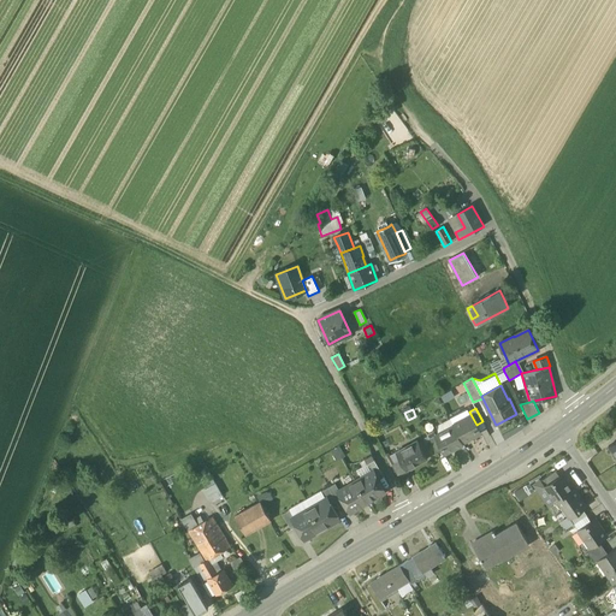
[(450,418),(452,424),(471,414),(469,412),(467,413),(465,409),(450,418)]
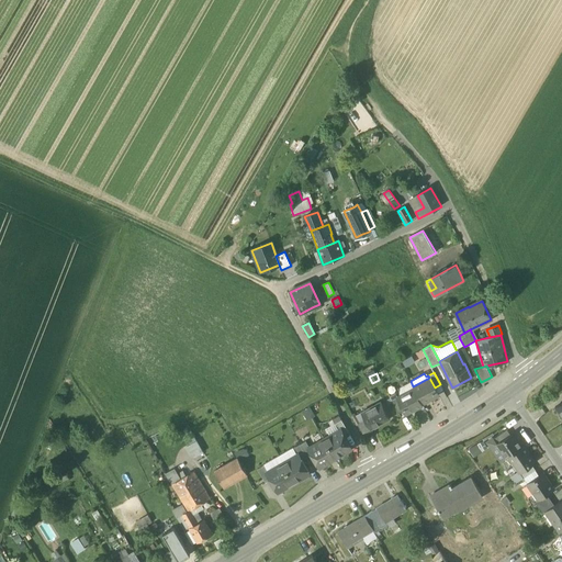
[(429,378),(413,386),(414,388),(422,403),(438,394),(435,388),(429,378)]
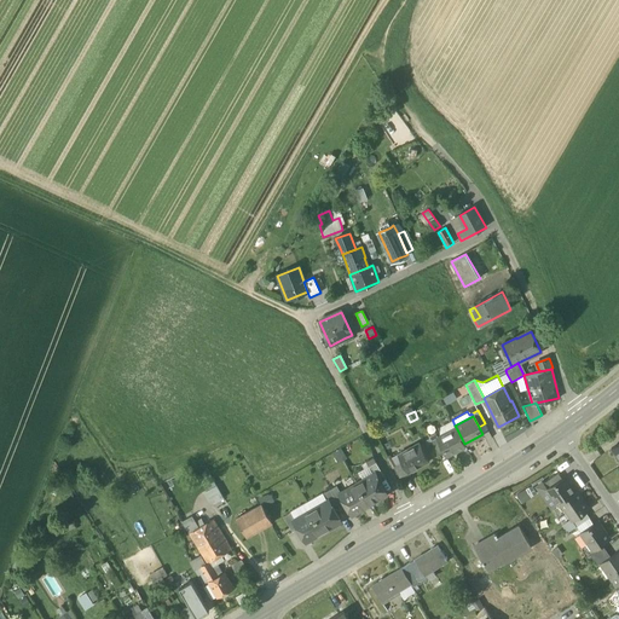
[(466,445),(464,444),(456,427),(438,437),(445,451),(447,455),(466,445)]
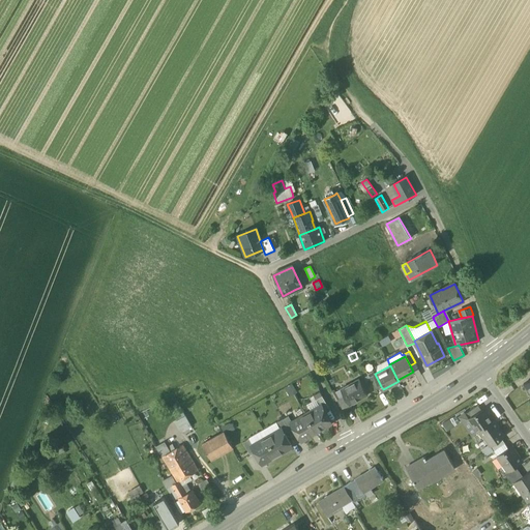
[(370,377),(376,389),(381,386),(375,374),(370,377)]
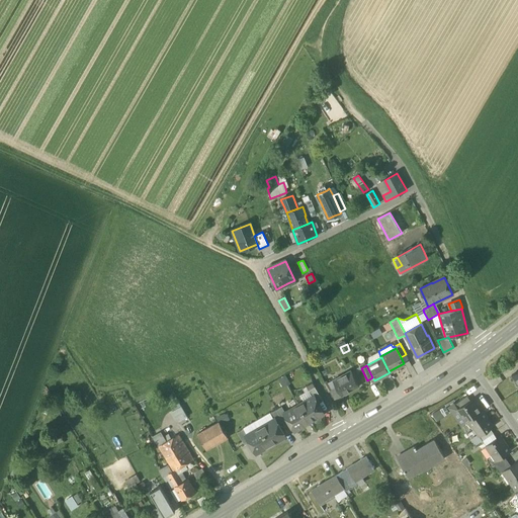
[(336,387),(341,396),(342,396),(359,385),(351,370),(333,380),(336,387)]
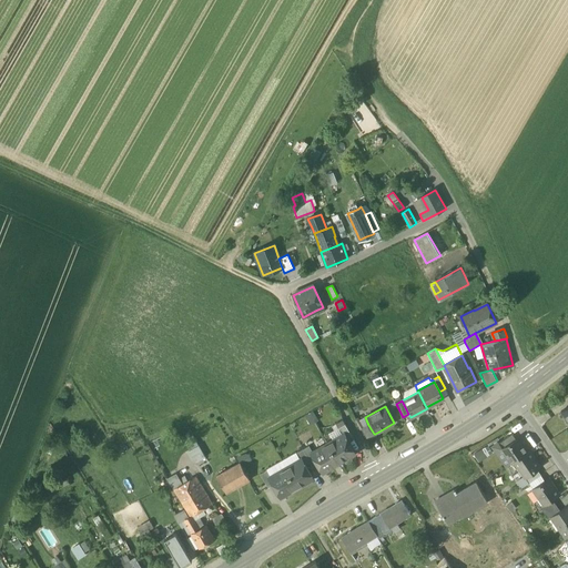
[(357,422),(362,429),(368,425),(365,417),(357,422)]
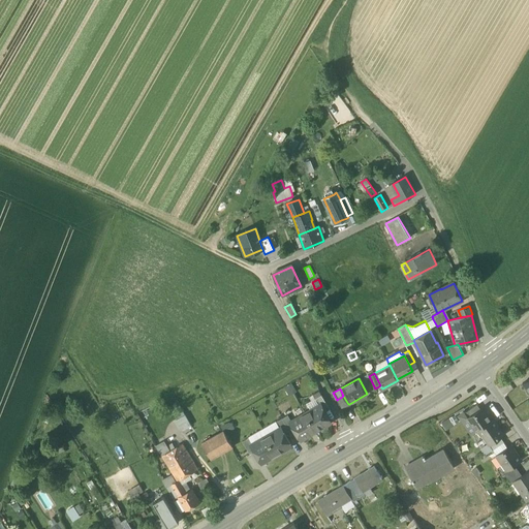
[(319,405),(323,411),(329,408),(321,395),(315,399),(318,405),(319,405)]
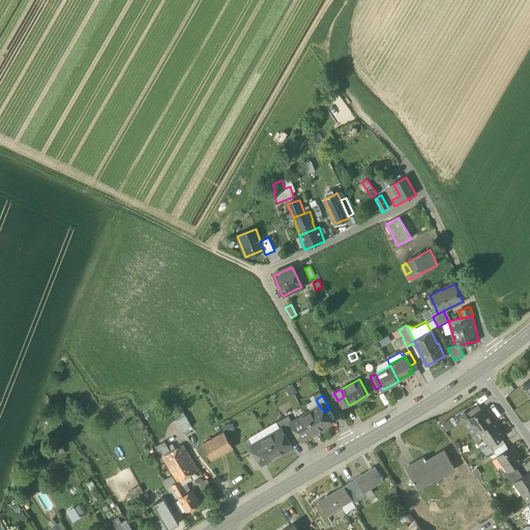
[(337,401),(344,411),(351,407),(350,405),(349,405),(344,396),(337,401)]
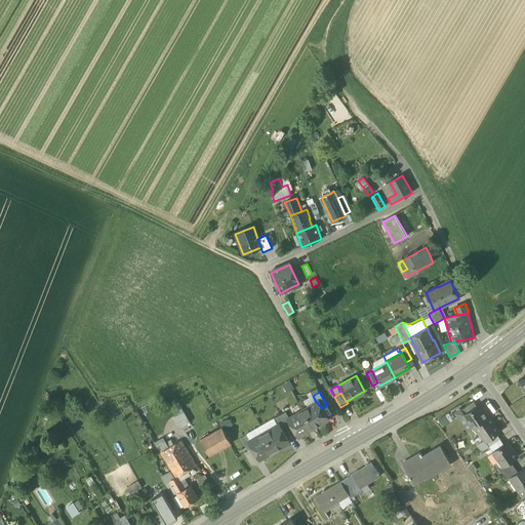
[(309,407),(303,410),(313,428),(314,428),(314,426),(318,423),(319,425),(327,419),(321,408),(317,402),(316,402),(313,396),(305,400),(309,407)]
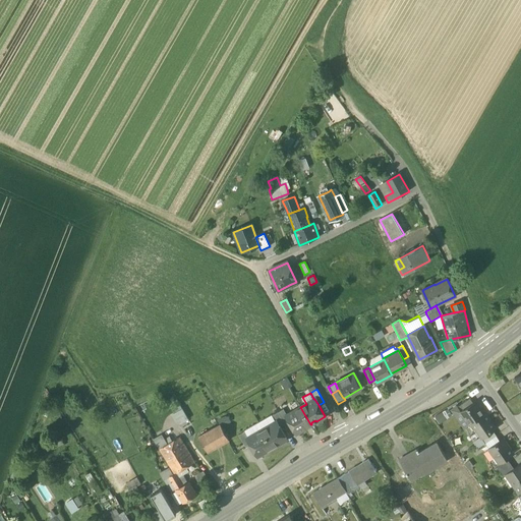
[(455,408),(458,413),(461,412),(461,411),(473,403),(470,398),(455,408)]
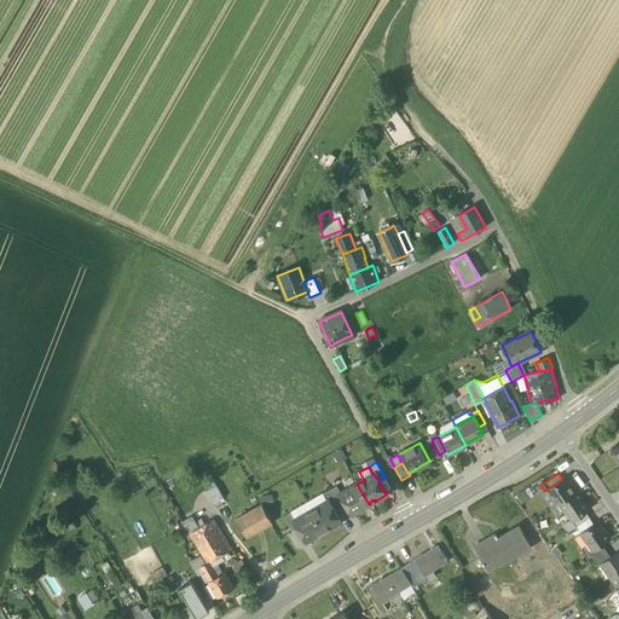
[(548,489),(548,490),(554,498),(556,497),(559,502),(557,503),(557,504),(561,502),(576,492),(565,476),(562,479),(548,489)]
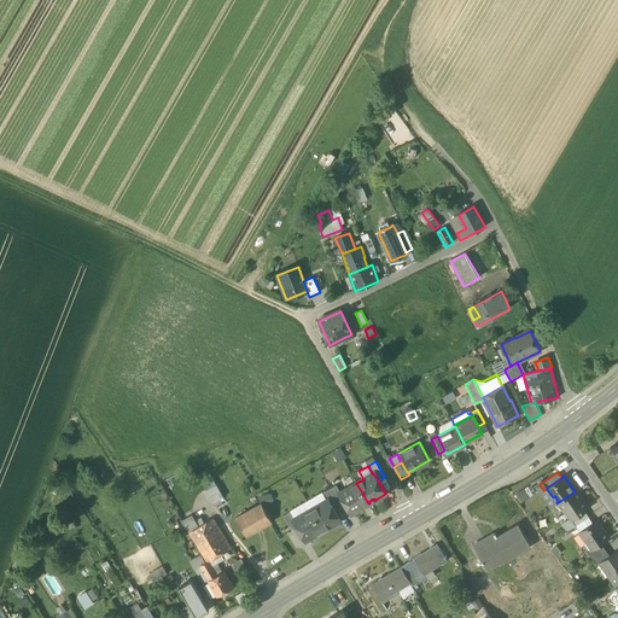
[(208,490),(216,485),(211,478),(204,483),(208,490)]
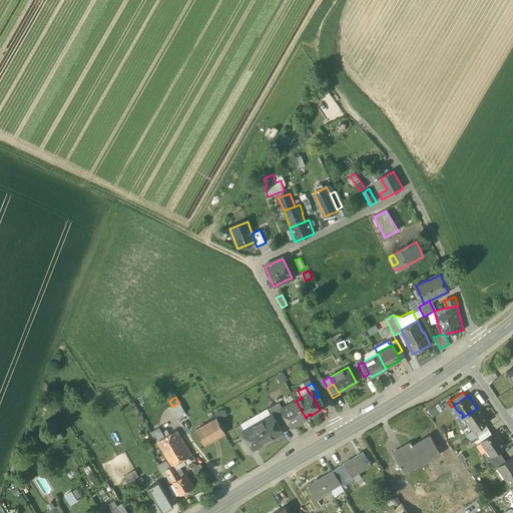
[(305,419),(306,418),(296,401),(283,409),(282,409),(286,415),(293,426),(301,421),(300,420),(305,418),(305,419)]
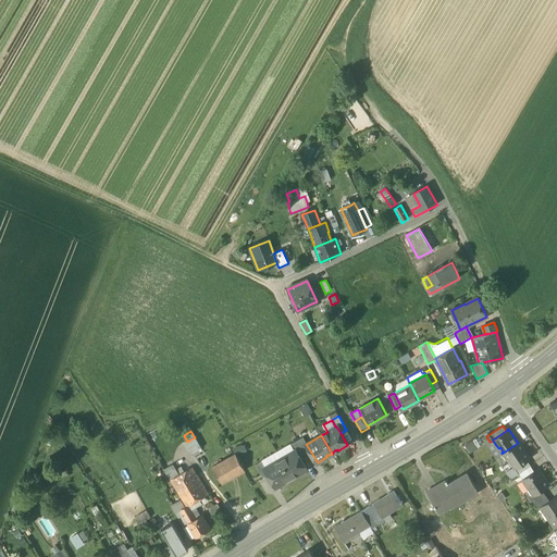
[(497,457),(502,454),(502,453),(503,452),(500,447),(498,448),(493,441),(490,442),(486,436),(486,435),(483,437),(496,457),(497,457)]
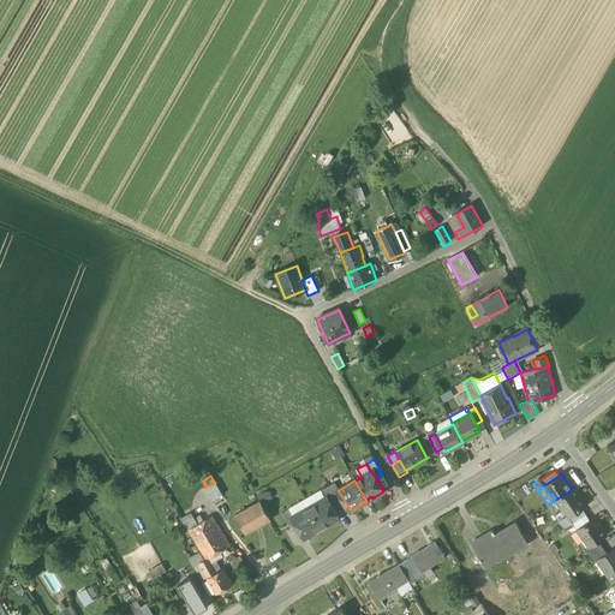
[(334,482),(328,487),(336,501),(342,497),(338,490),(339,490),(334,482)]
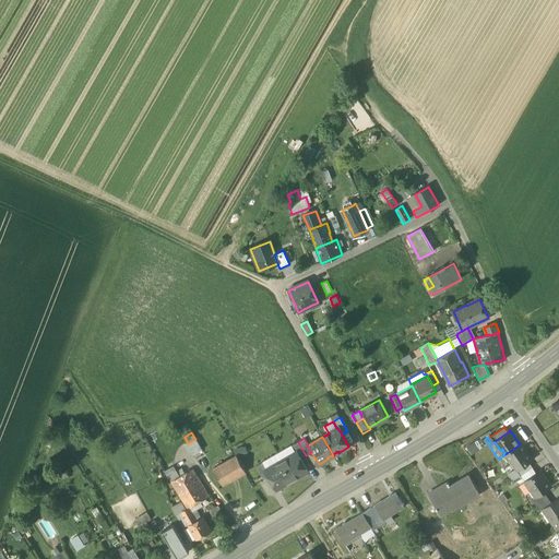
[(482,438),(466,445),(471,453),(486,445),(482,438)]
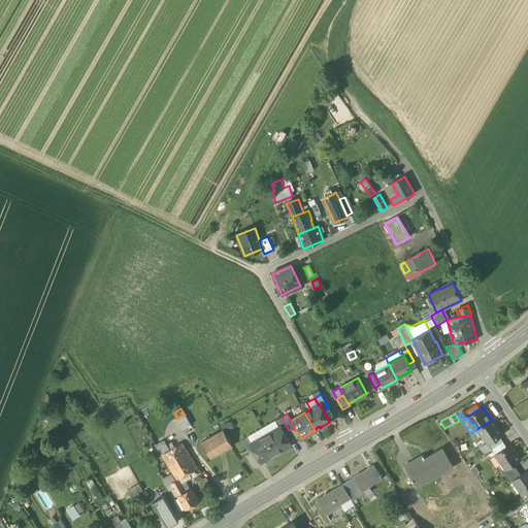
[(180,432),(191,426),(185,415),(177,419),(173,421),(180,432)]
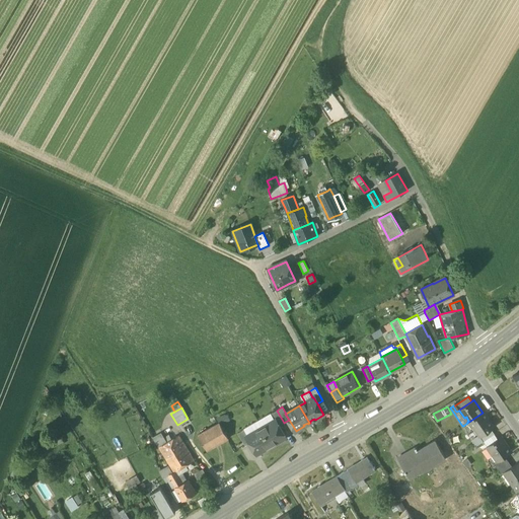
[(279,426),(284,423),(277,411),(271,414),(274,421),(275,420),(279,426)]
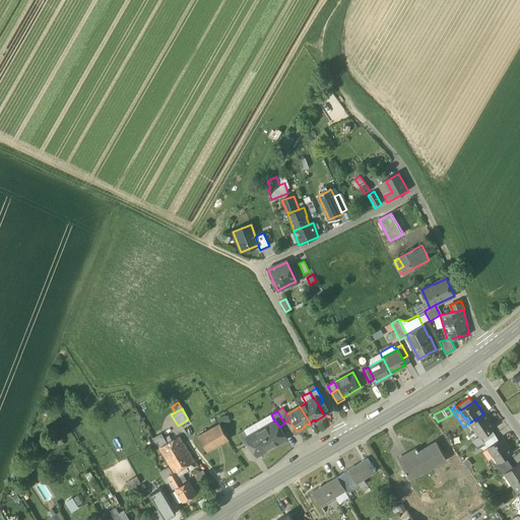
[(483,413),(471,421),(481,436),(493,429),(496,427),(485,411),(483,413)]
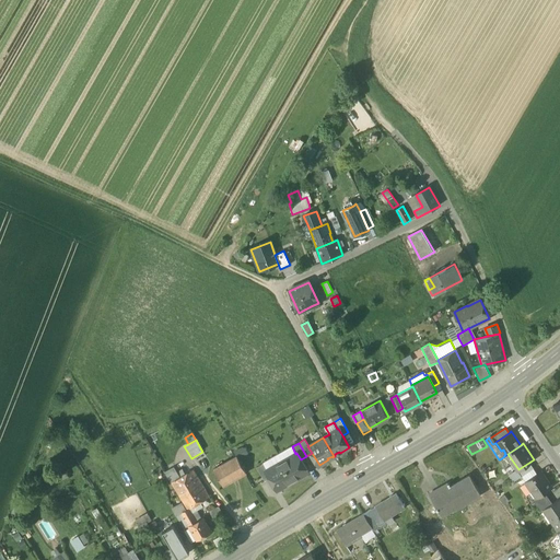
[(291,445),(277,454),(281,462),(295,454),(292,446),(291,445)]
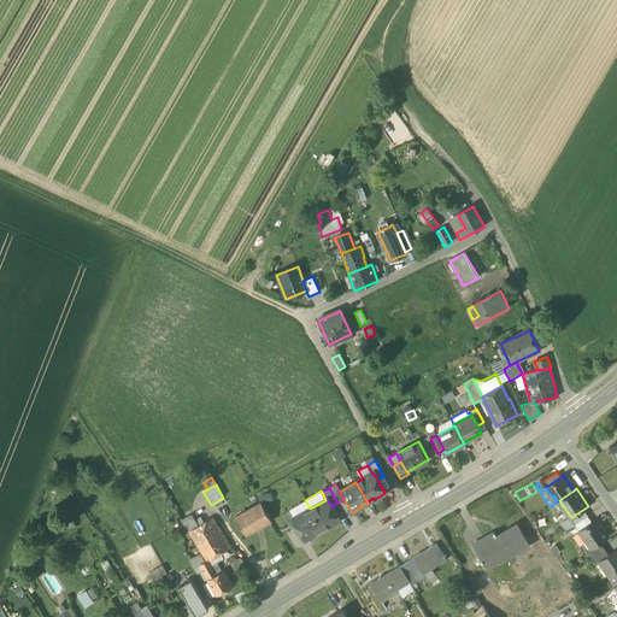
[(325,500),(310,509),(322,529),(339,519),(331,506),(327,499),(325,500)]
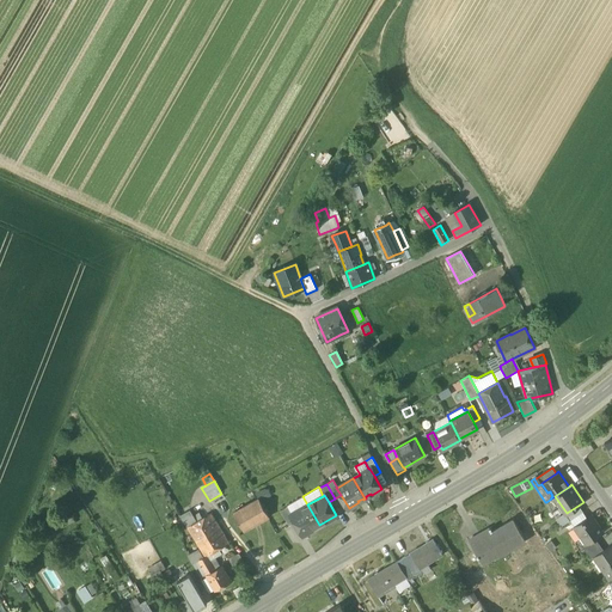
[(287,506),(288,506),(292,514),(307,505),(303,496),(287,506)]
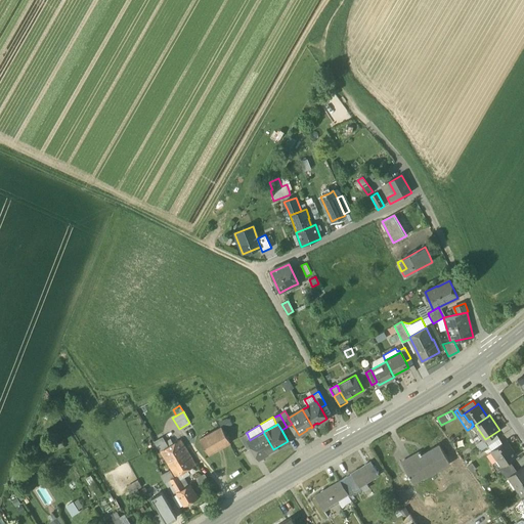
[(486,442),(485,439),(475,425),(472,427),(468,430),(480,446),(486,442)]
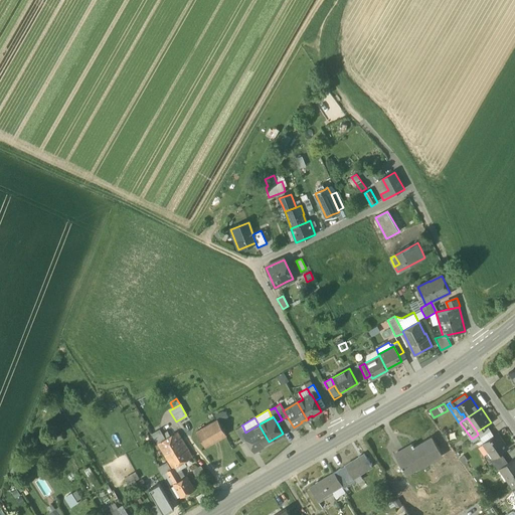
[(196,432),(205,447),(226,435),(218,419),(196,432)]
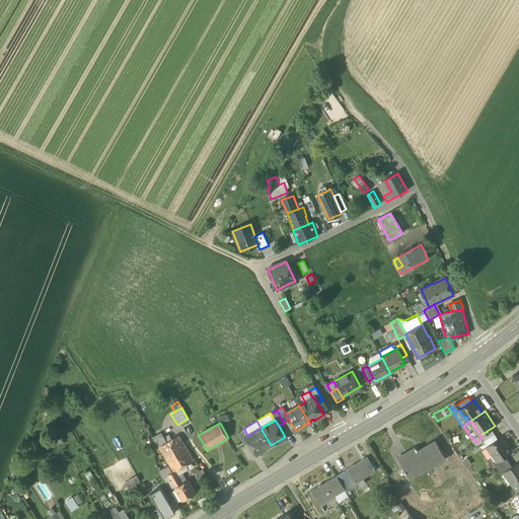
[(165,443),(159,431),(158,430),(157,427),(150,430),(158,447),(165,443)]
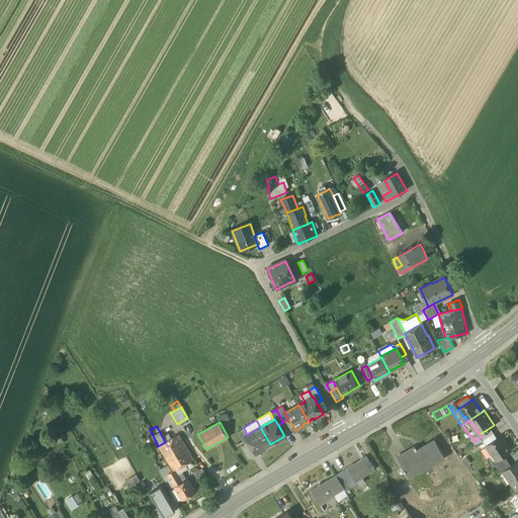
[(257,453),(270,444),(260,427),(247,435),(246,435),(250,441),(257,453)]
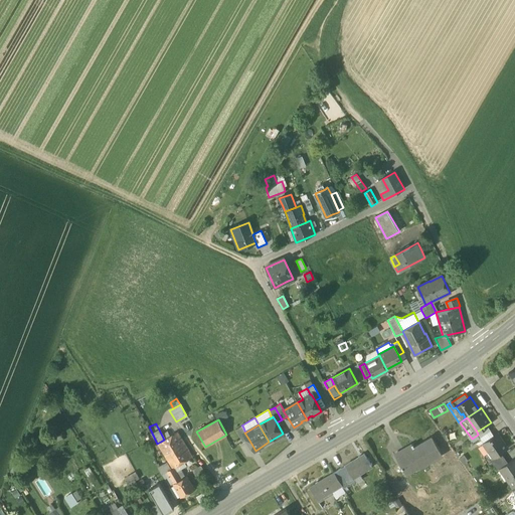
[(478,435),(480,438),(491,430),(488,424),(477,432),(478,435)]
